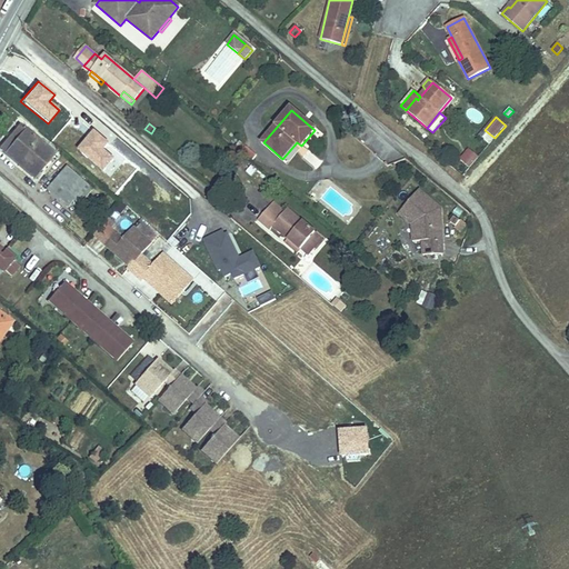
[(35,178),(55,155),(21,127),(1,150),(35,178)]
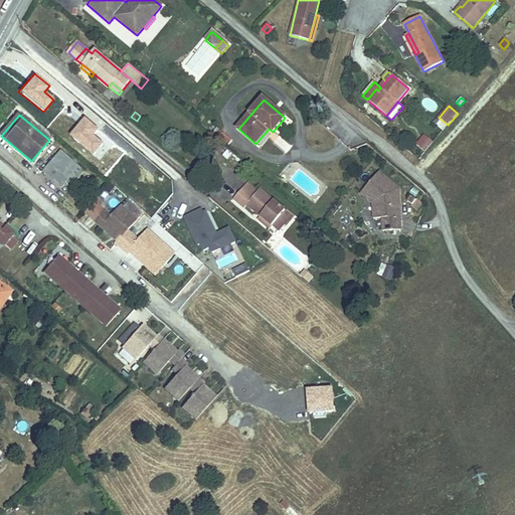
[(104,142),(95,135),(100,128),(84,117),(69,136),(94,155),(104,142)]
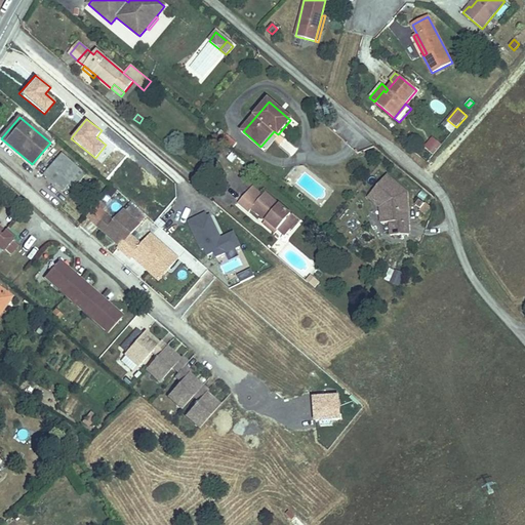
[(456,127),(447,120),(442,126),(451,133),(456,127)]
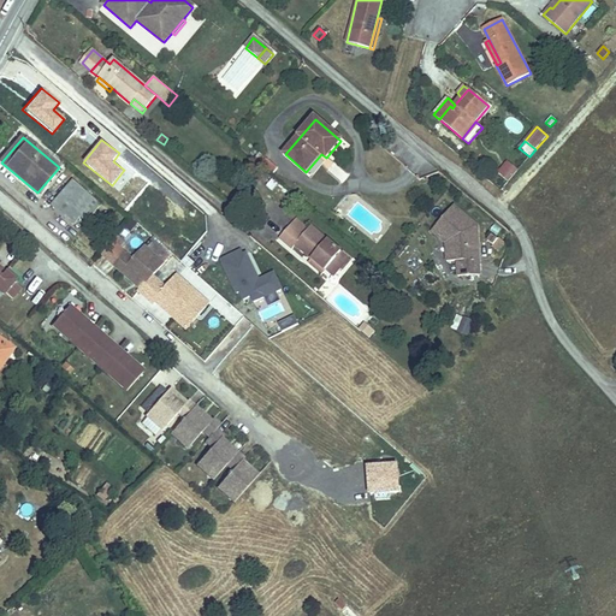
[(278,169),(268,160),(264,165),(273,175),(278,169)]
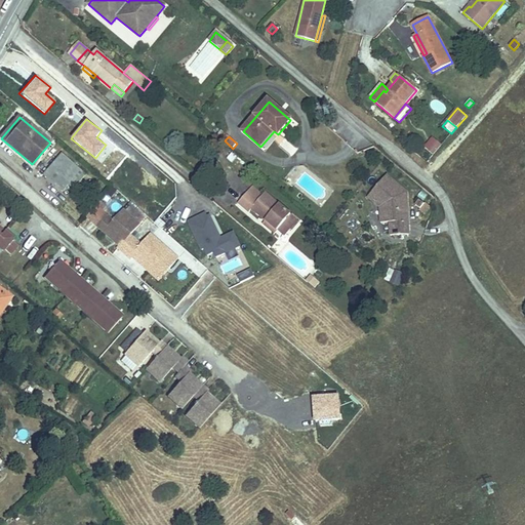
[(433,155),(442,146),(432,137),(423,147),(433,155)]
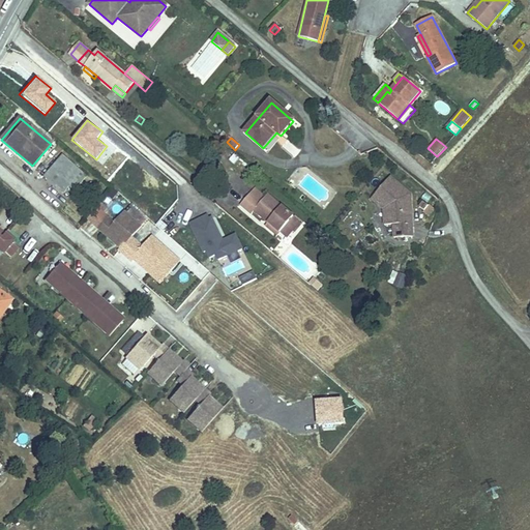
[(234,164),(239,158),(234,154),(230,160),(234,164)]
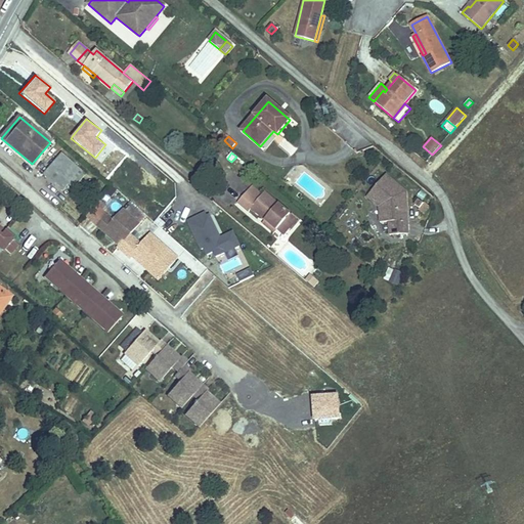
[(86,174),(63,154),(45,176),(61,190),(68,183),(74,188),(86,174)]
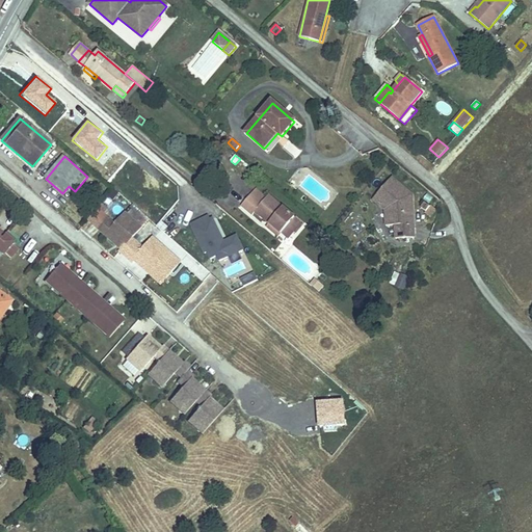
[(415,238),(413,195),(392,178),(377,195),(392,207),(393,225),(395,225),(396,239),(415,238)]
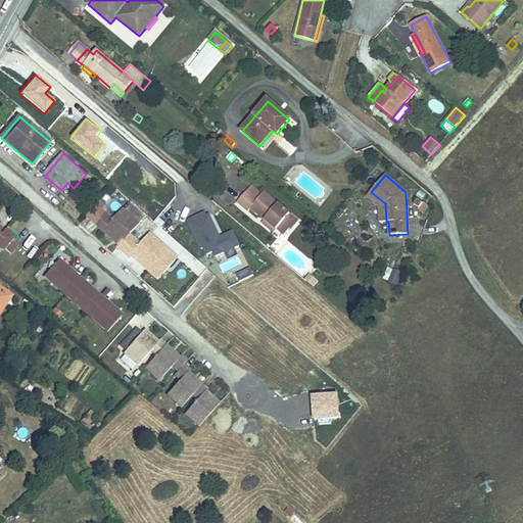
[(262,195),(251,186),(246,192),(257,200),(262,195)]
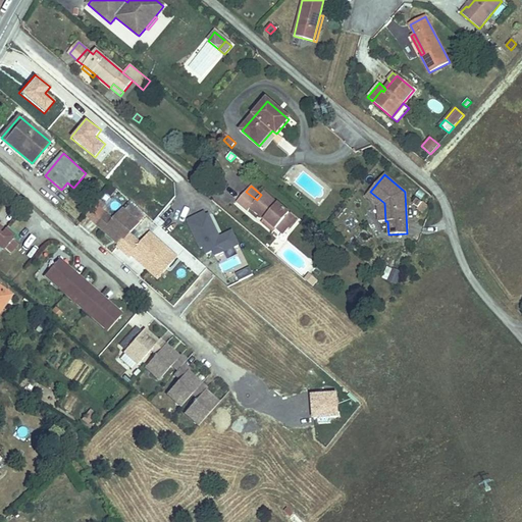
[(110,198),(117,191),(113,187),(106,194),(110,198)]
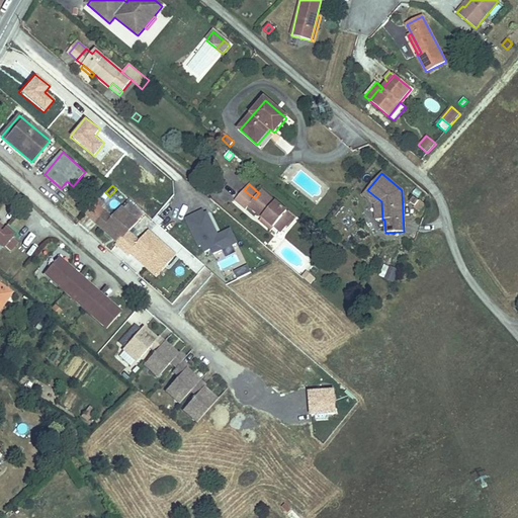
[(84,197),(75,189),(71,194),(80,202),(84,197)]
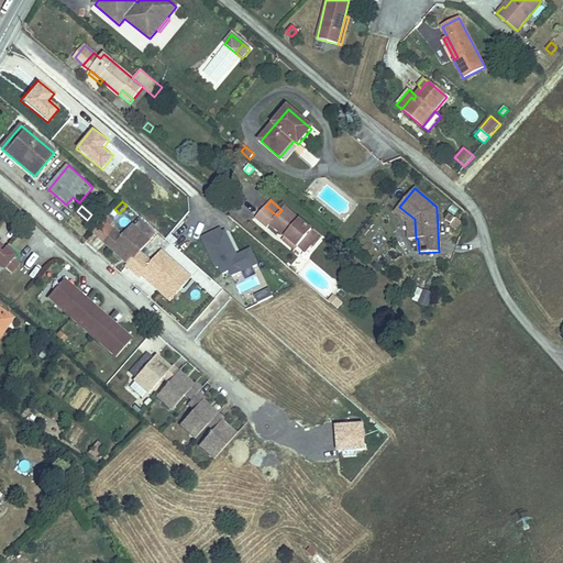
[(321,238),(284,207),(282,210),(277,216),(265,207),(255,218),(267,228),(271,224),(285,236),(298,247),(305,240),(310,245),(312,247),(321,238)]
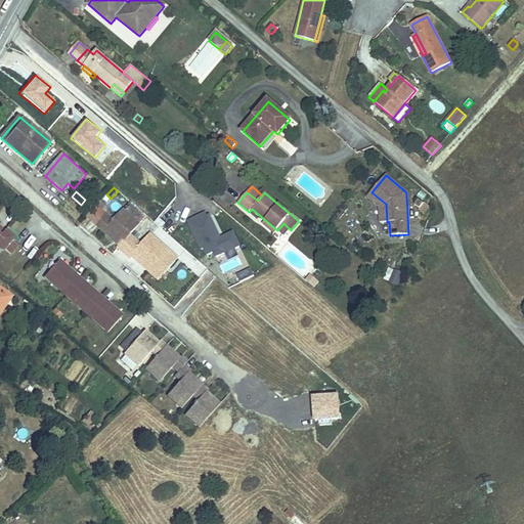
[(386,204),(372,192),(367,197),(380,207),(380,223),(387,222),(386,204)]
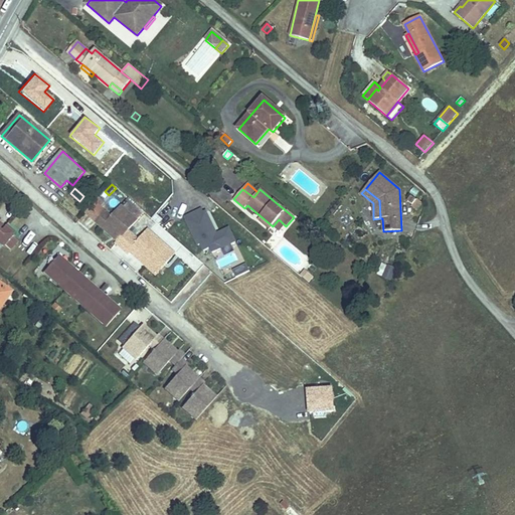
[(412,205),(416,201),(411,197),(407,202),(412,205)]
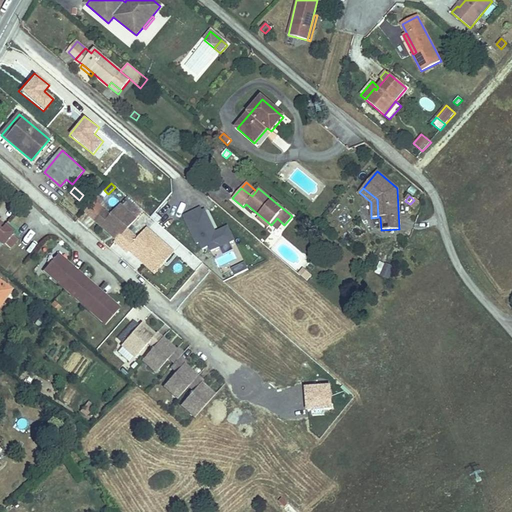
[(143,211),(128,198),(121,206),(136,219),(143,211)]
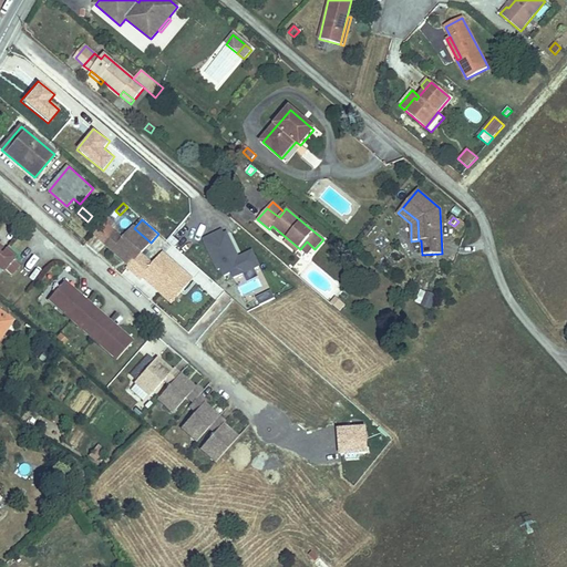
[(459,233),(465,225),(460,220),(459,222),(454,226),(453,228),(459,233)]
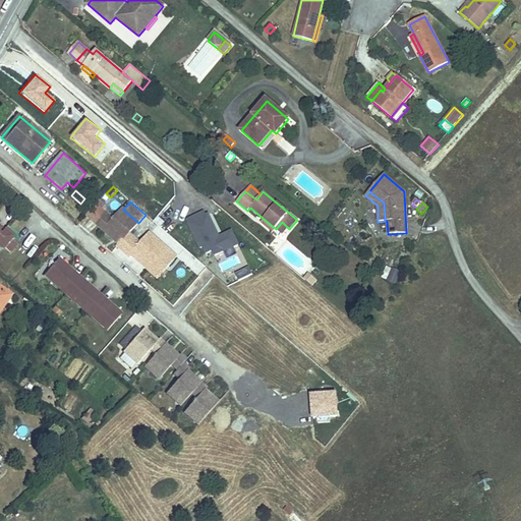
[(129,233),(138,223),(123,210),(113,220),(107,215),(98,226),(114,240),(116,237),(121,242),(129,233)]
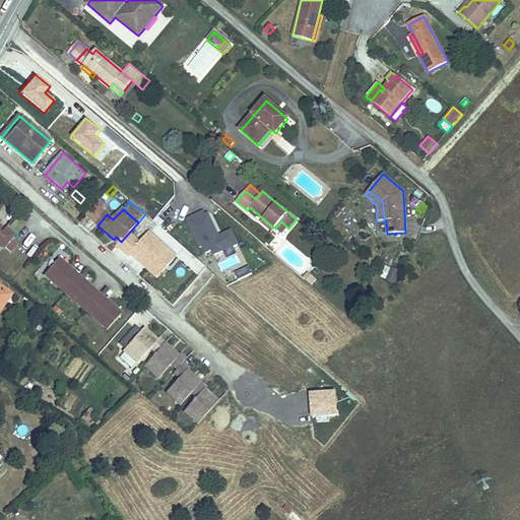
[(232,229),(217,234),(208,209),(187,216),(201,258),(238,245),(232,229)]
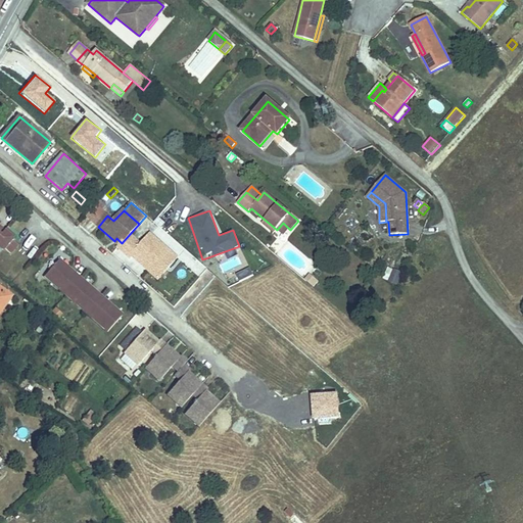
[(277,230),(265,220),(263,223),(274,233),(277,230)]
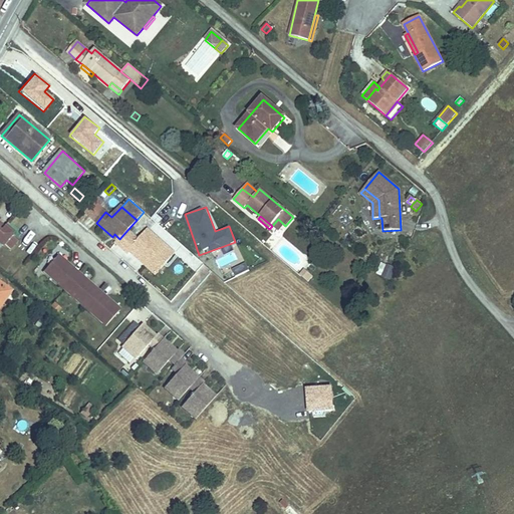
[(278,231),(283,224),(278,219),(272,226),(278,231)]
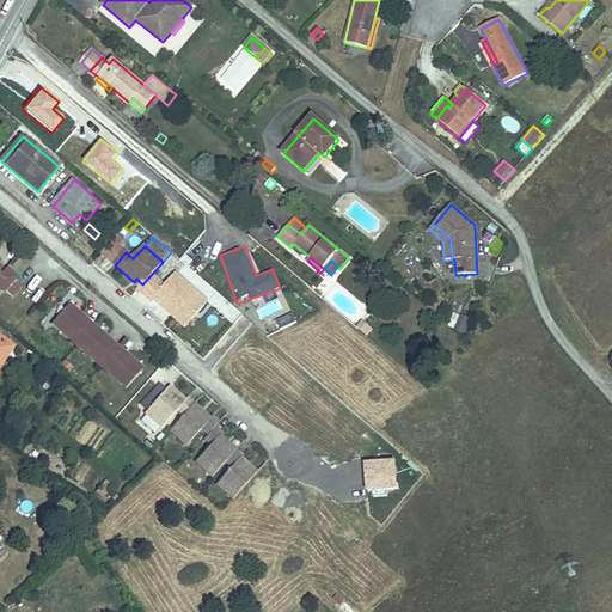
[(18,276),(7,267),(5,270),(16,279),(18,276)]
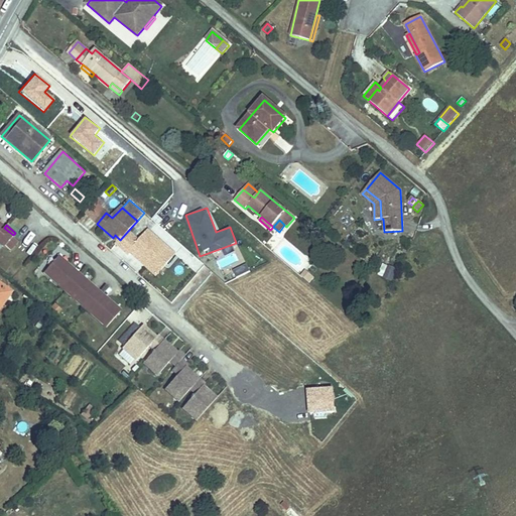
[(0,244),(3,247),(4,245),(10,251),(17,242),(11,237),(13,235),(4,228),(0,232),(0,244)]
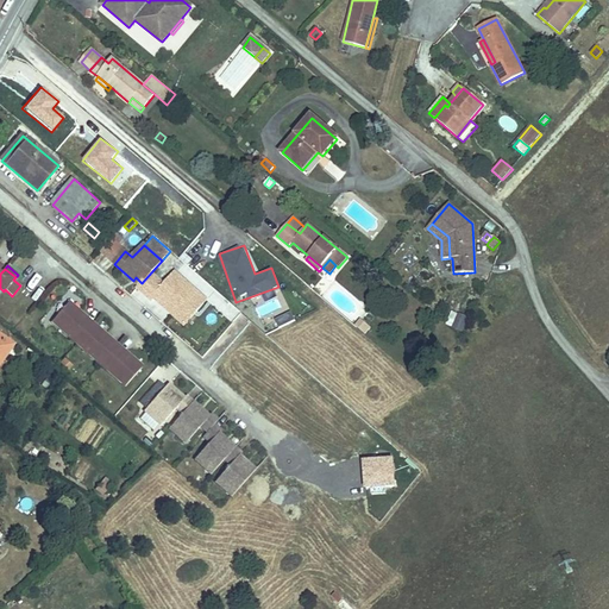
[(180,315),(199,294),(175,272),(164,284),(151,272),(142,283),(139,286),(137,288),(151,301),(154,299),(156,295),(167,305),(169,302),(171,305),(170,307),(180,315)]
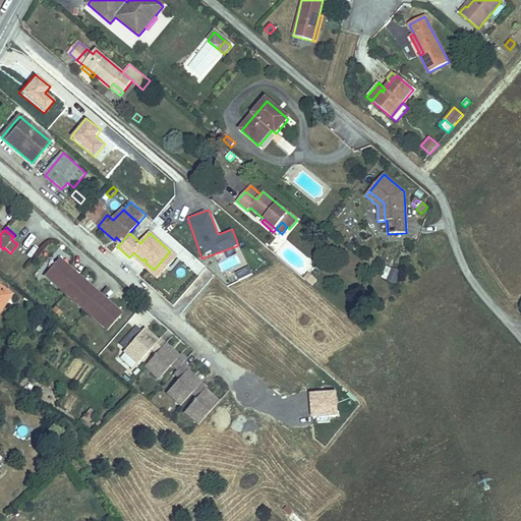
[(158,279),(177,257),(170,251),(154,270),(146,263),(142,261),(133,252),(131,255),(158,279)]
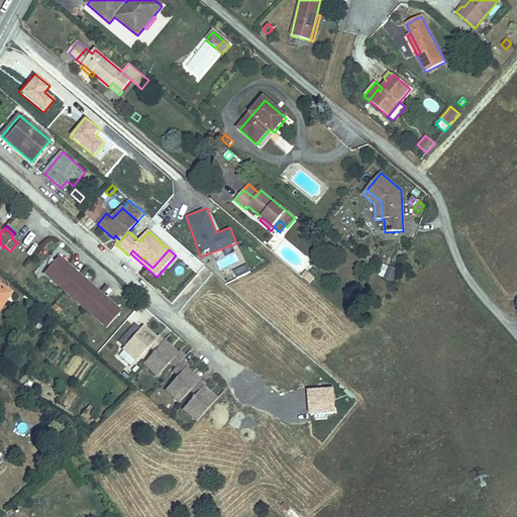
[(12,279),(24,264),(18,259),(5,273),(12,279)]
